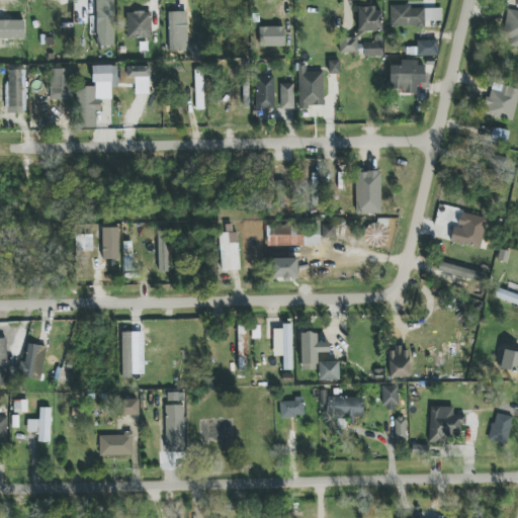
[(112,0),(104,0),(96,0),(96,47),(113,47),(112,0)]
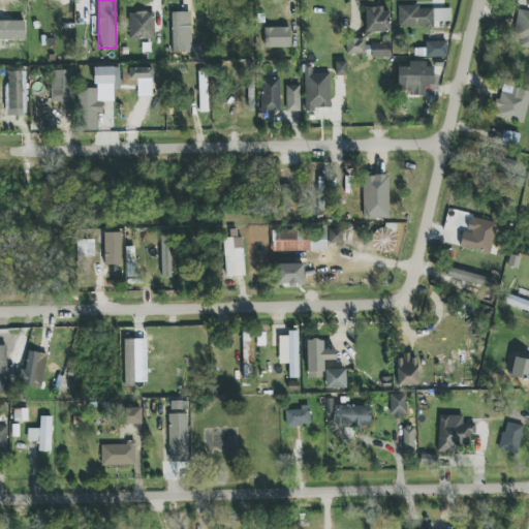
[(450,8),(418,9),(418,5),(399,5),(399,28),(434,27),(434,22),(452,22),(450,8)]
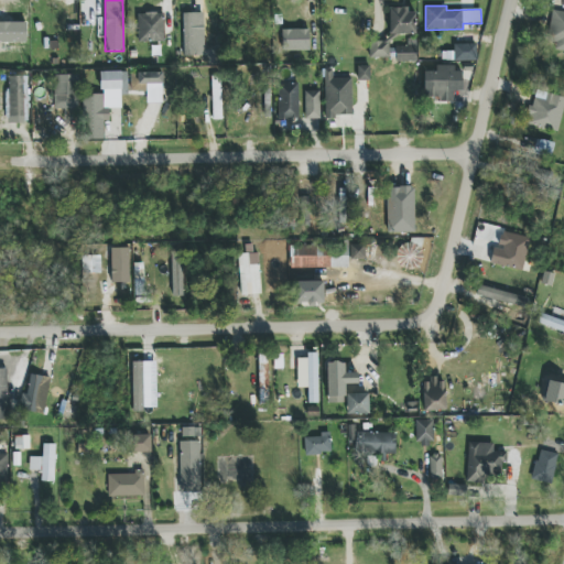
[(389,9),(390,34),(416,34),(415,9),(389,9)]
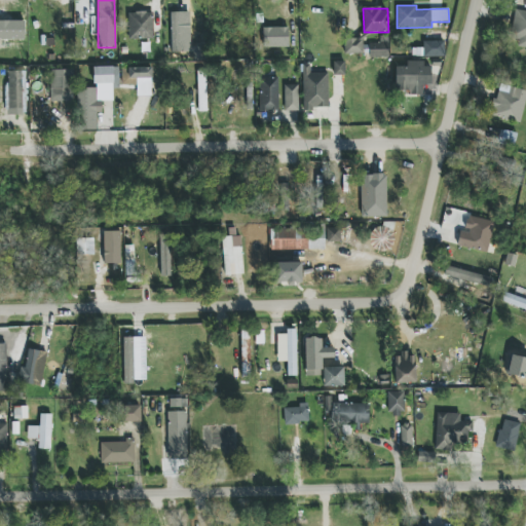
[(128,39),(153,39),(154,12),(128,12),(128,39)]
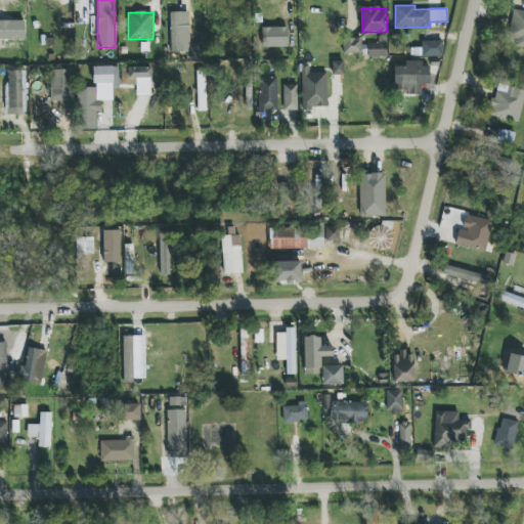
[(179,12),(170,12),(171,52),(179,52),(179,12)]
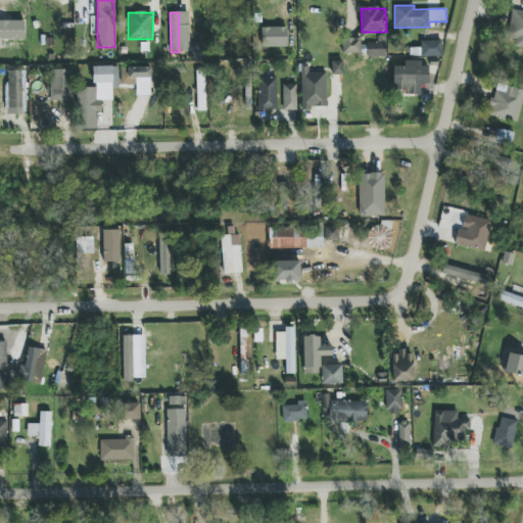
[(262,28),(262,48),(287,47),(286,27),(262,28)]
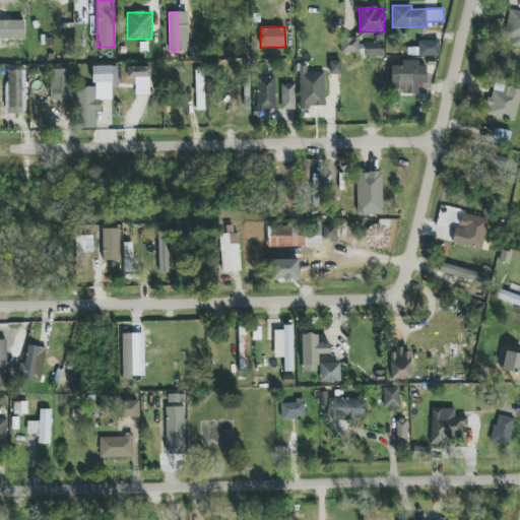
[(340,54),(360,53),(359,38),(340,38),(340,54)]
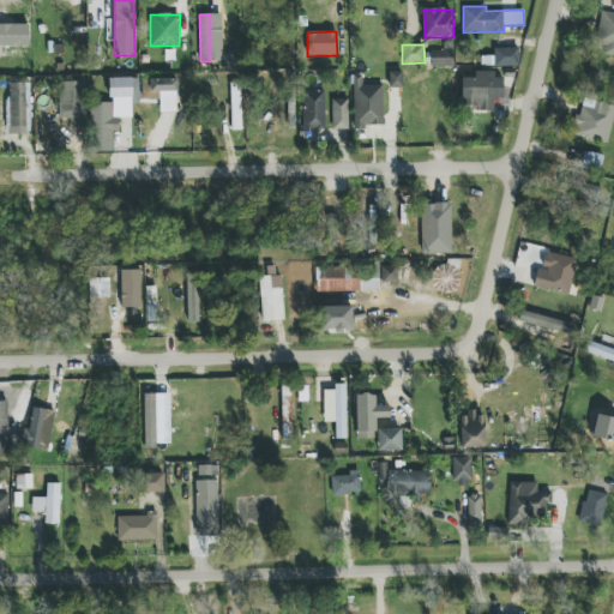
[(453,49),(431,50),(431,67),(455,67),(453,49)]
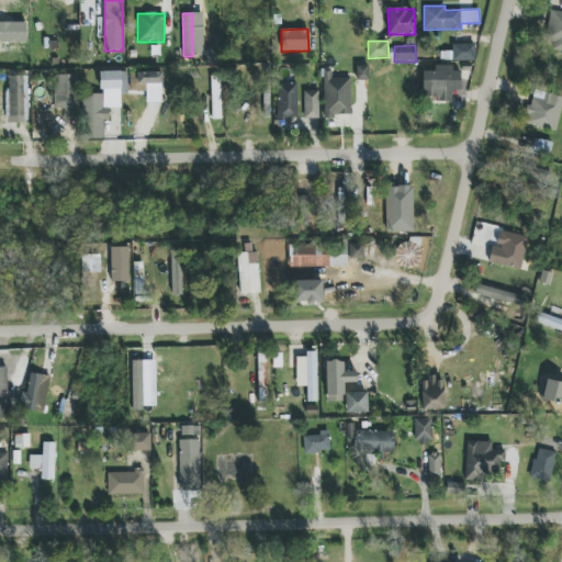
[(223,51),(206,51),(206,65),(223,66),(223,51)]
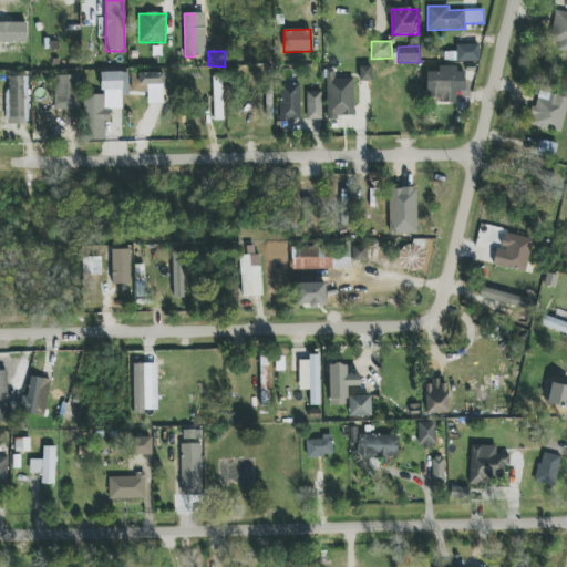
[(465,91),(465,72),(457,72),(457,65),(437,66),(439,72),(426,72),(428,99),(441,99),(441,103),(456,102),(456,92),(465,91)]
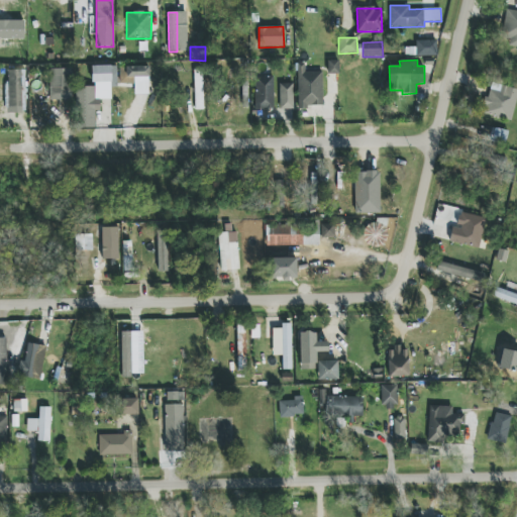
[(338,61),(327,61),(327,74),(338,74),(338,61)]
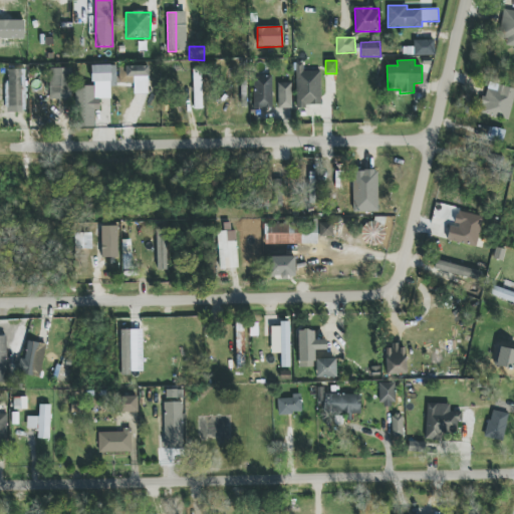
[(296,106),(321,106),(321,71),(303,71),(302,63),(296,63),(296,106)]
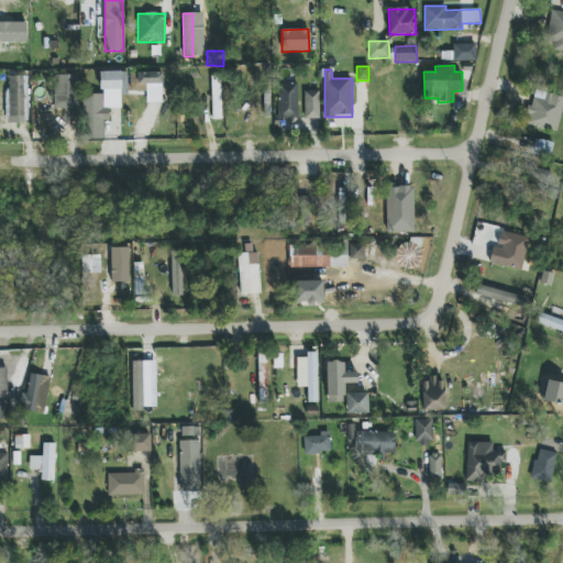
[(96,72),(117,70),(118,89),(97,89),(96,72)]
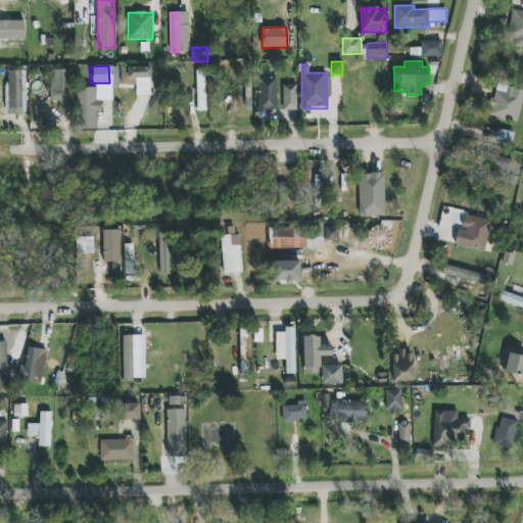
[(122,85),(136,85),(136,96),(151,96),(150,67),(121,67),(122,85)]
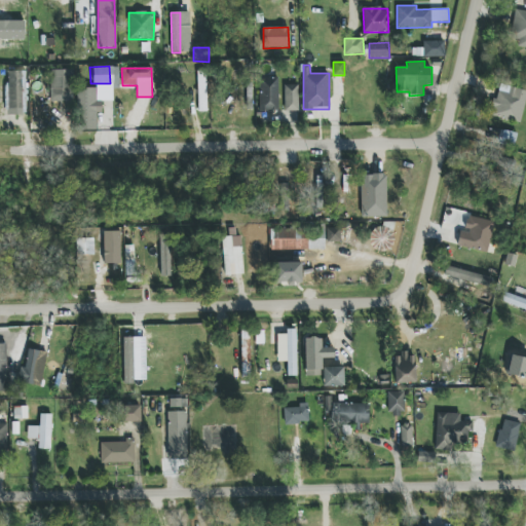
[(70,69),(71,87),(69,87),(70,101),(47,102),(47,94),(48,94),(48,88),(47,88),(46,70),(70,69)]
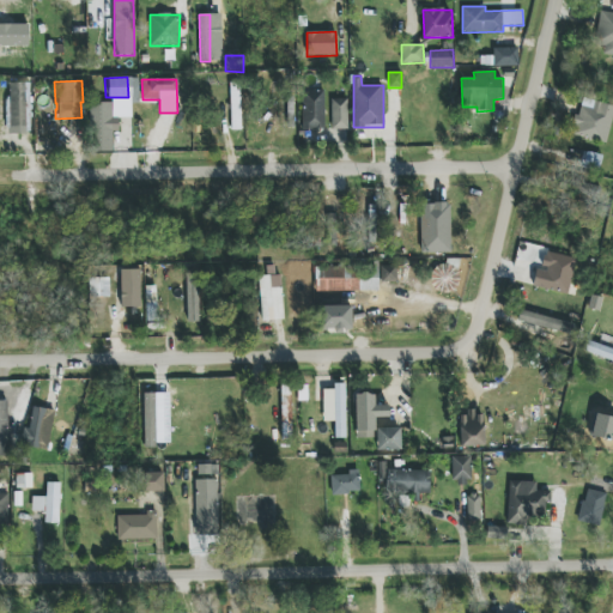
[(31,83),(10,83),(8,134),(30,134),(31,83)]
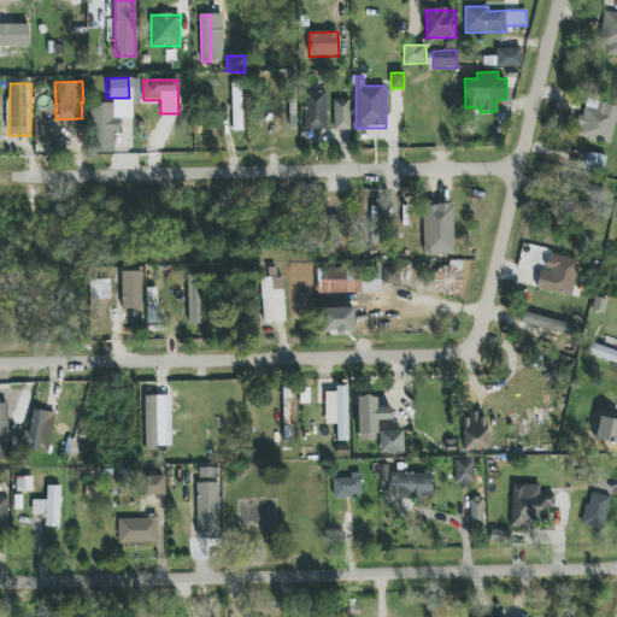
[(327,131),(327,92),(304,90),(304,130),(327,131)]
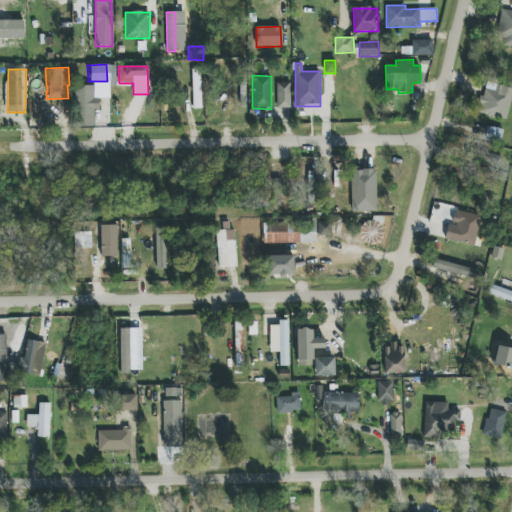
[(291,108),(290,83),(277,83),(277,108),(291,108)]
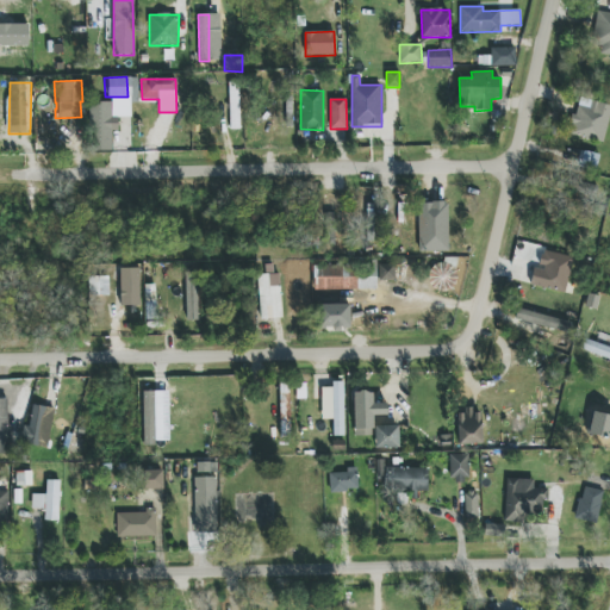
[(609,114),(609,106),(587,99),(585,107),(578,105),(568,132),(602,142),(609,114)]
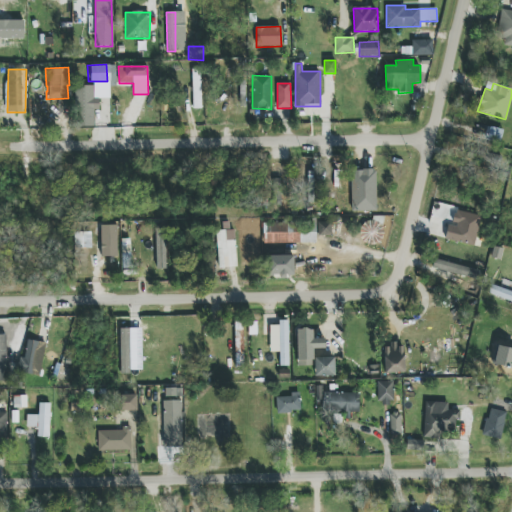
[(193,107),(200,108),(201,90),(194,89),(193,107)]
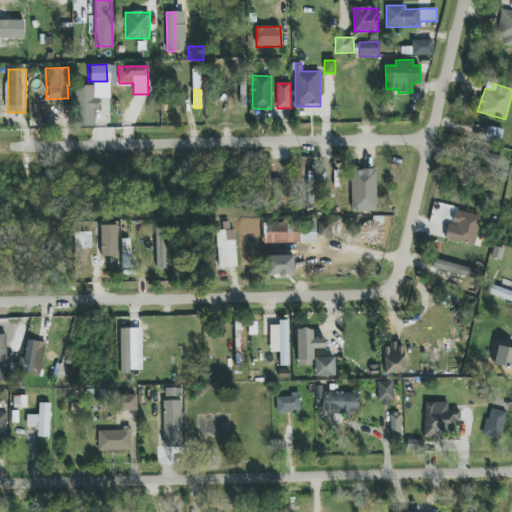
[(506,157),(485,152),(481,170),(503,174),(506,157)]
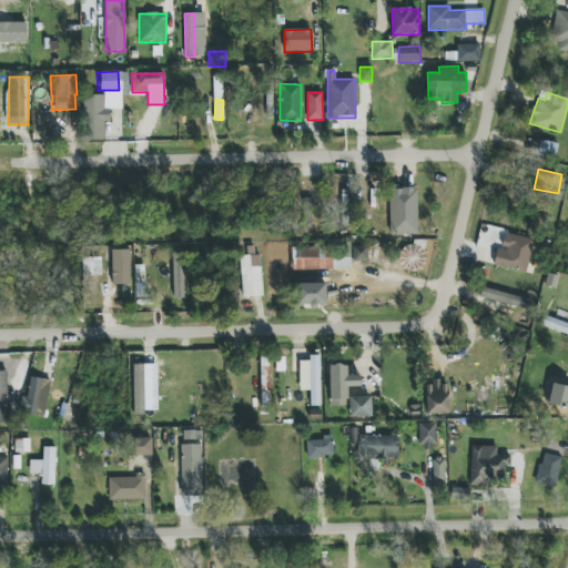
[(391,234),(417,234),(417,189),(389,189),(391,234)]
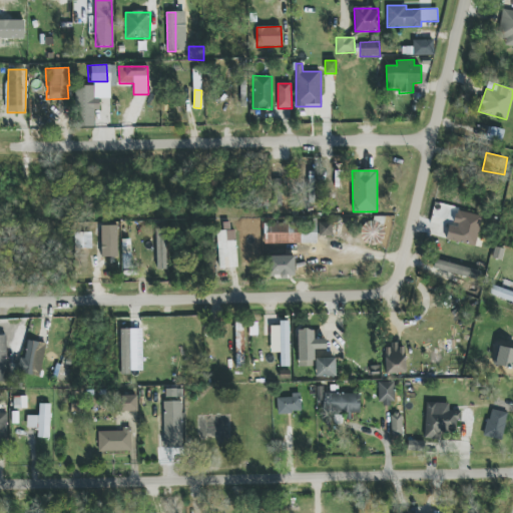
[(476,245),(482,215),(453,210),(448,240),(476,245)]
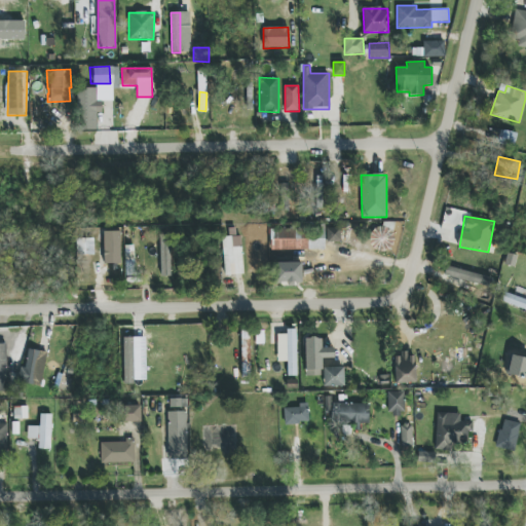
[(393,222),(382,222),(381,229),(370,228),(369,250),(392,251),(393,222)]
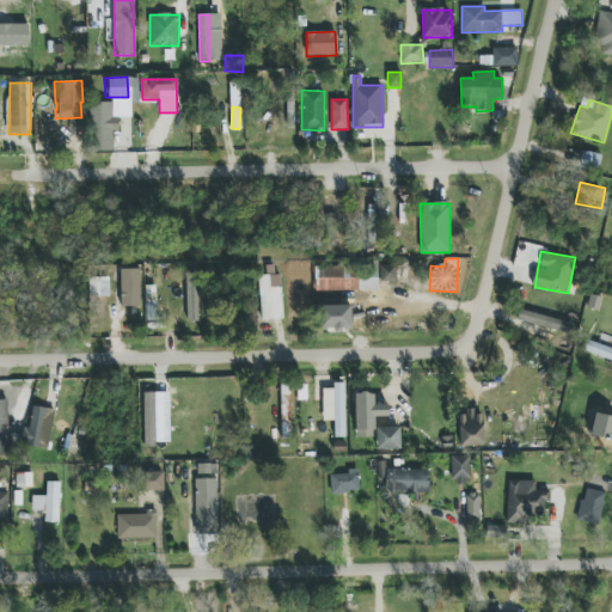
[(378,264),(314,263),(314,291),(378,292),(378,264)]
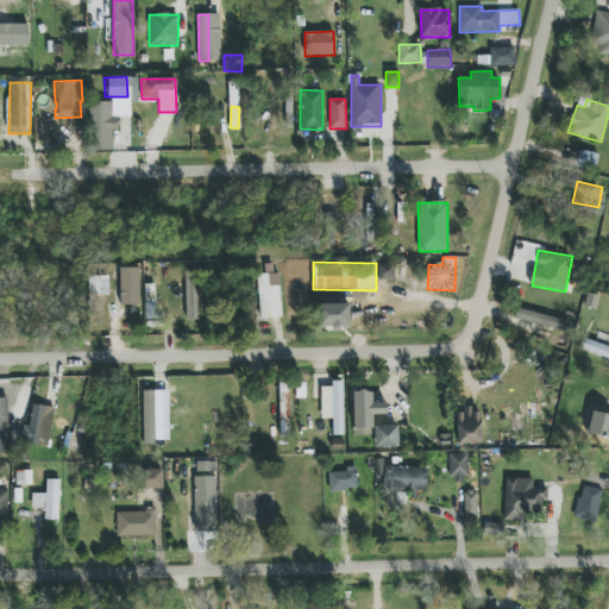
[(395,281),(394,264),(378,264),(378,281),(395,281)]
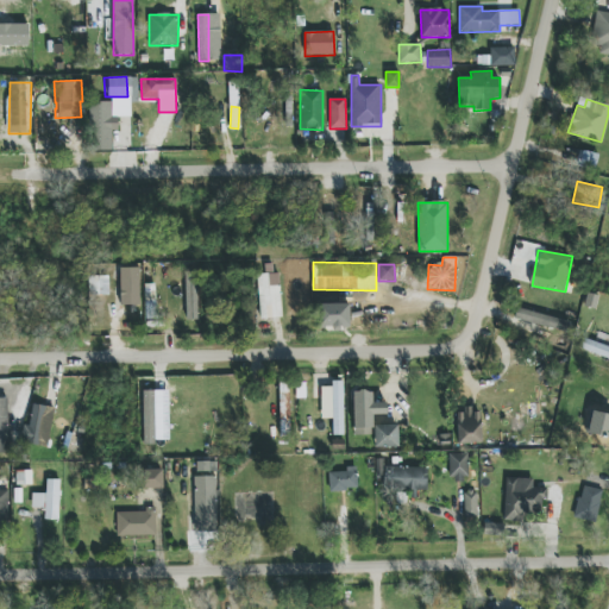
[(120,305),(140,305),(139,268),(120,268),(120,305)]
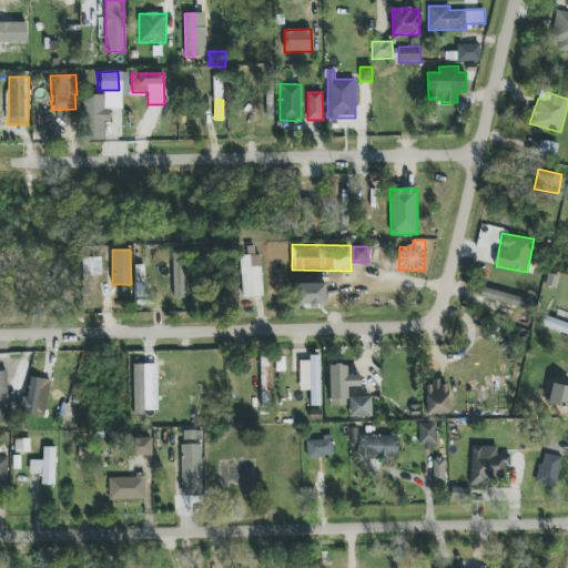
[(262,296),(261,255),(241,256),(242,297),(262,296)]
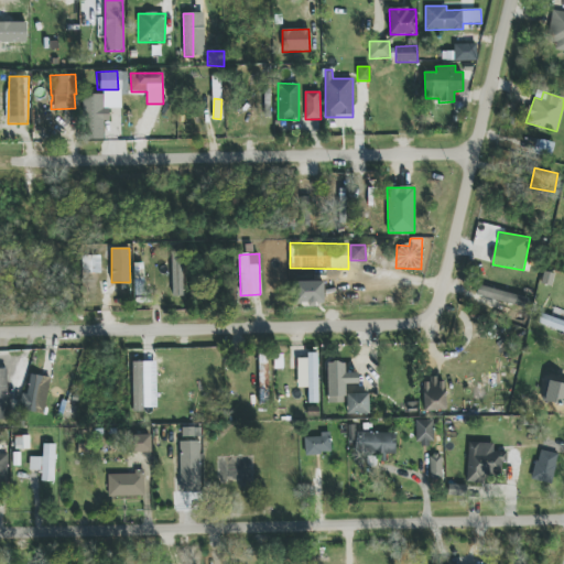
[(78,256),(86,256),(86,257),(87,257),(97,256),(98,273),(79,273),(78,256)]
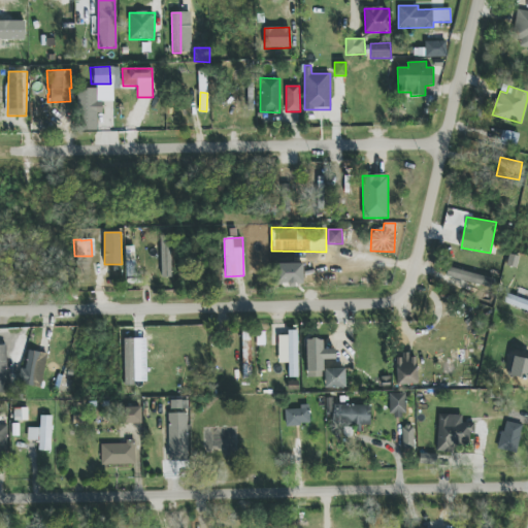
[(161,277),(171,277),(170,239),(161,239),(161,277)]
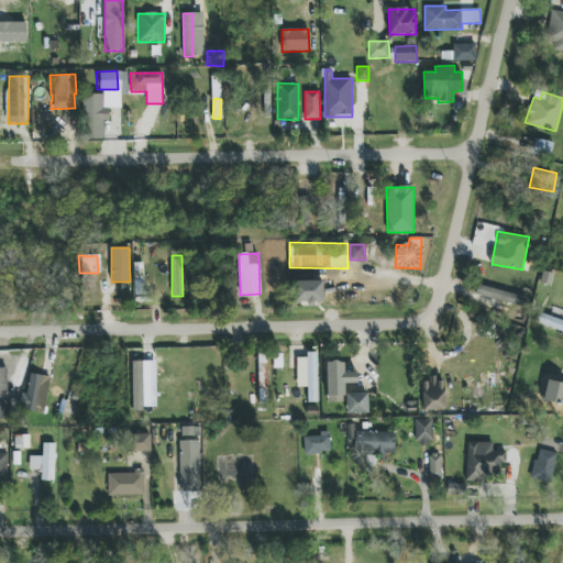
[(144,263),(134,263),(135,296),(145,295),(144,263)]
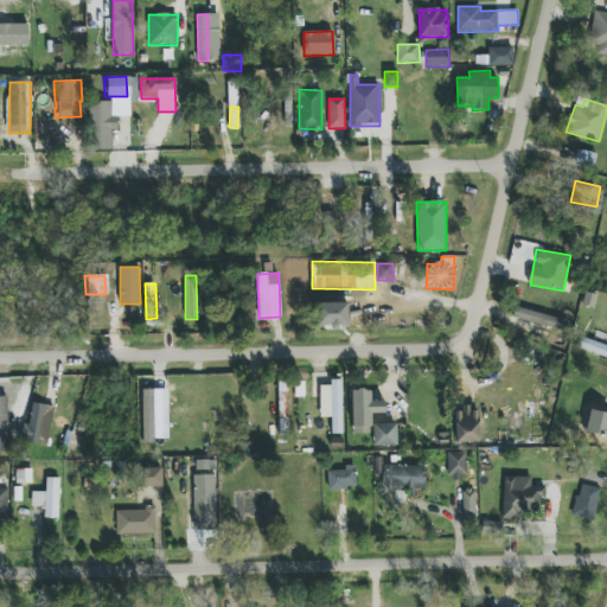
[(317,304),(318,327),(349,327),(347,302),(317,304)]
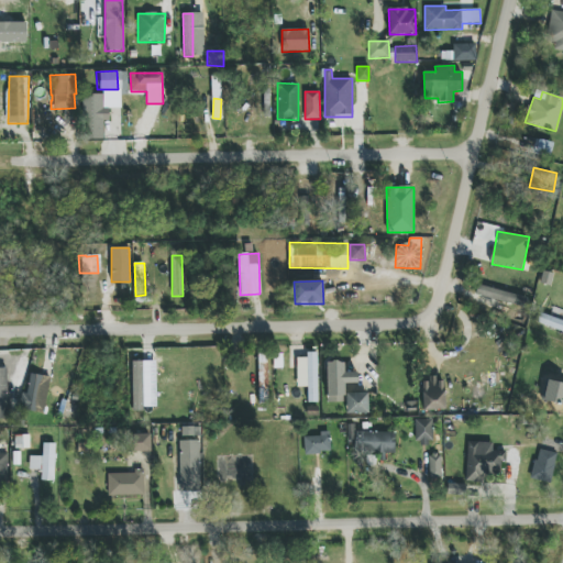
[(562,332),(562,320),(540,312),(536,322),(562,332)]
